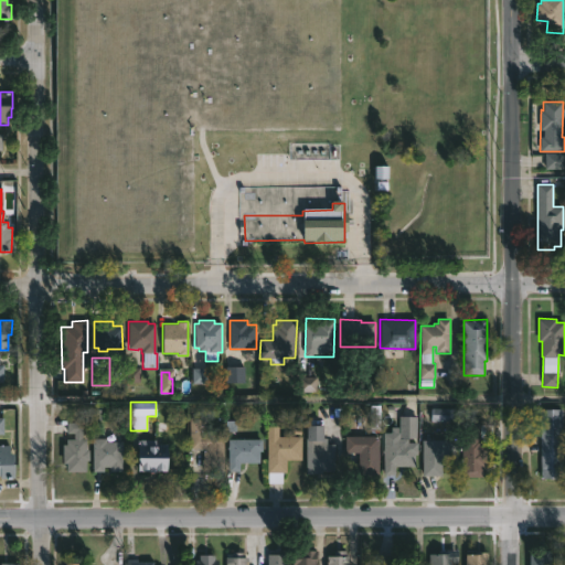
[(414,415),(414,417),(417,417),(416,438),(400,438),(401,416),(403,416),(403,407),(419,406),(419,415),(414,415)]
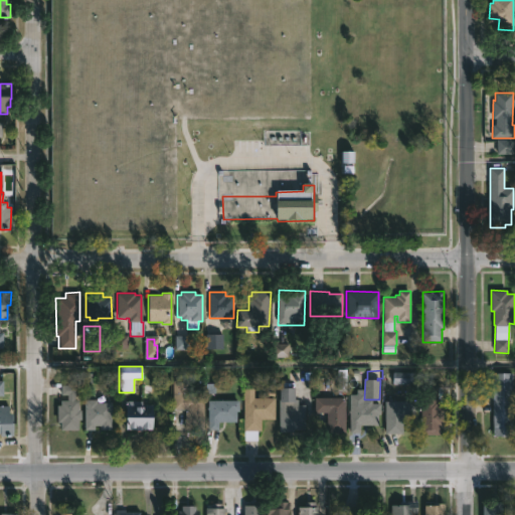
[(512,436),(492,436),(493,373),(513,373),(512,436)]
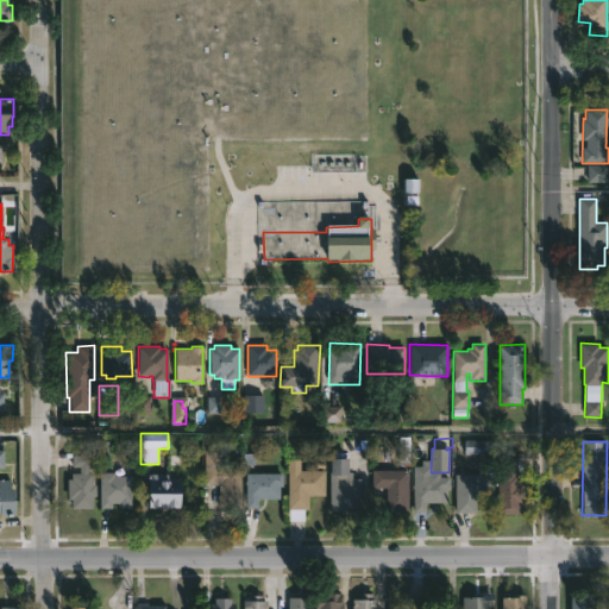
[(466,456),(487,456),(487,443),(466,443),(466,456)]
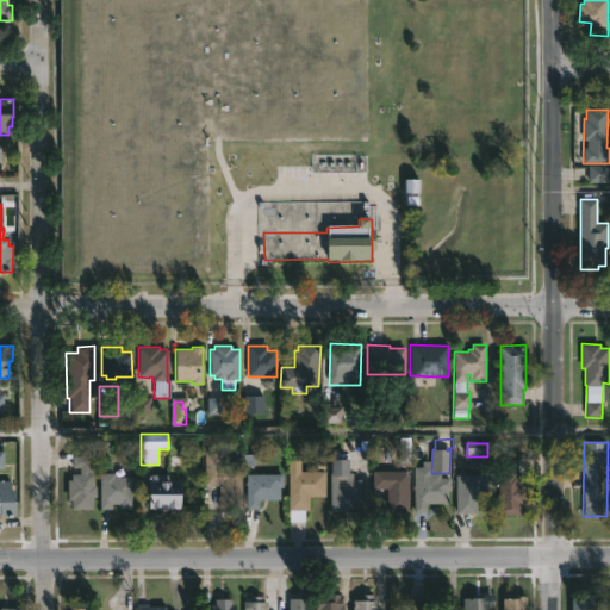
[(223,450),(223,467),(241,467),(241,508),(204,509),(204,450),(223,450)]
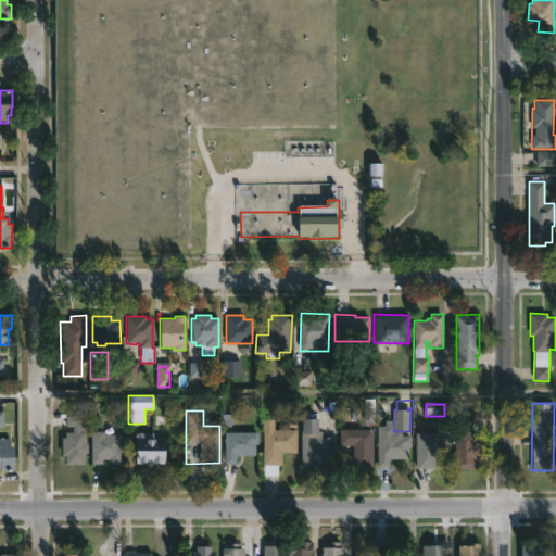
[(79,416),(80,432),(84,432),(84,443),(87,443),(87,453),(84,453),(84,464),(65,464),(65,456),(61,456),(61,438),(64,438),(64,432),(72,432),(72,426),(65,426),(65,416),(79,416)]
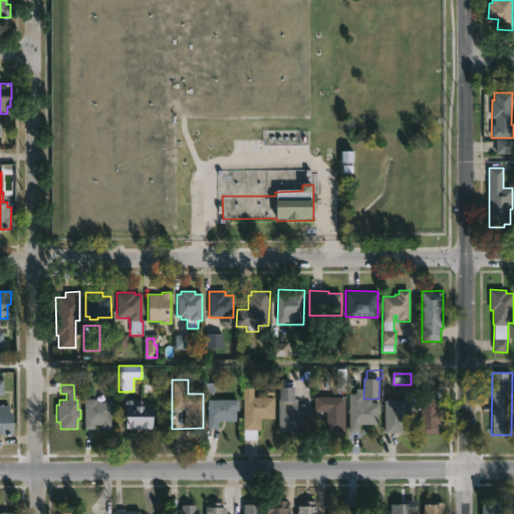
[(437,386),(448,387),(448,402),(439,402),(439,408),(441,408),(441,426),(439,426),(438,435),(419,434),(420,386),(437,386)]
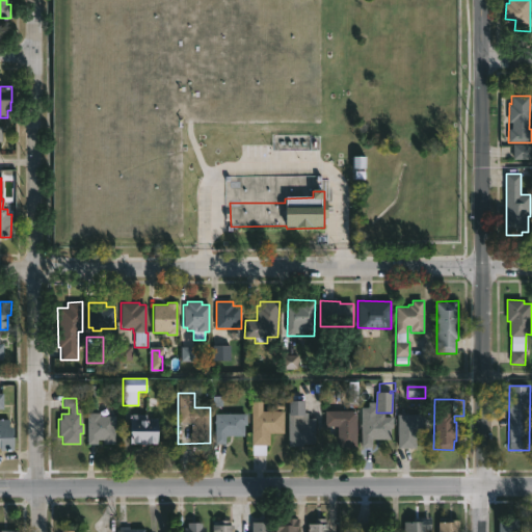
[(302,400),(302,413),(306,413),(306,419),(313,419),(313,439),(298,439),(298,447),(286,447),(287,400),(302,400)]
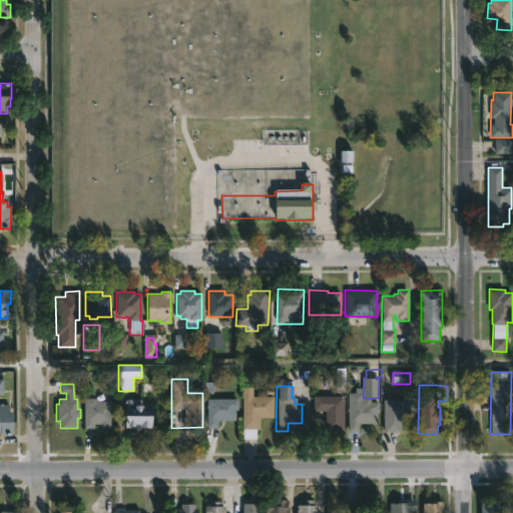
[(250,389),(250,397),(274,397),(273,418),(260,417),(260,429),(255,429),(255,440),(243,440),(243,429),(242,429),(243,389),(250,389)]
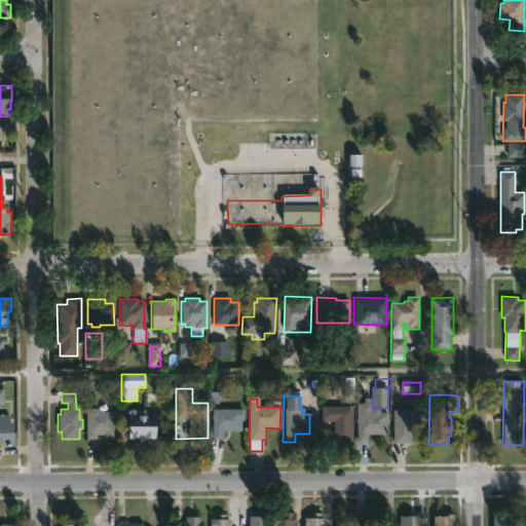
[(372,403),(372,409),(380,409),(380,412),(388,412),(388,423),(385,423),(385,435),(366,435),(366,451),(359,451),(360,443),(357,443),(357,403),(372,403)]
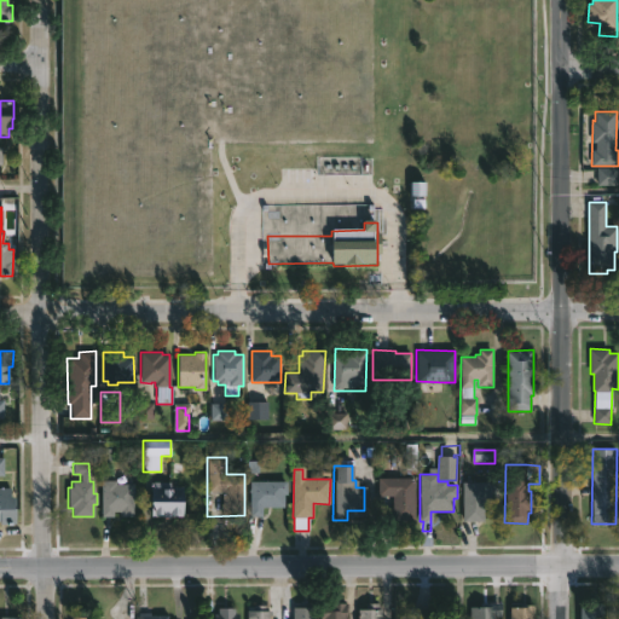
[(136,478),(134,516),(120,516),(120,512),(114,512),(114,516),(100,516),(100,480),(116,480),(116,484),(129,484),(129,478),(136,478)]
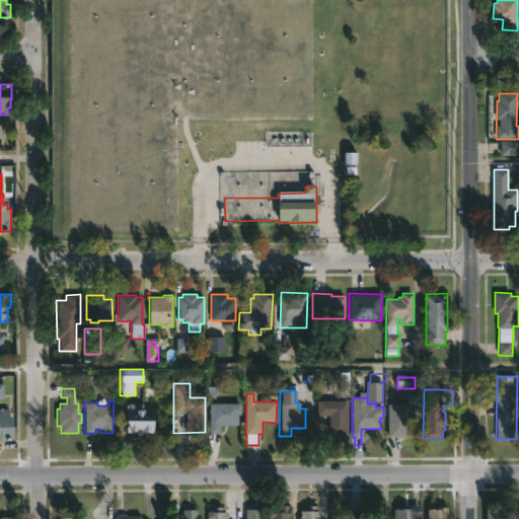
[(348,400),(348,436),(328,436),(328,434),(327,434),(328,416),(316,416),(316,400),(348,400)]
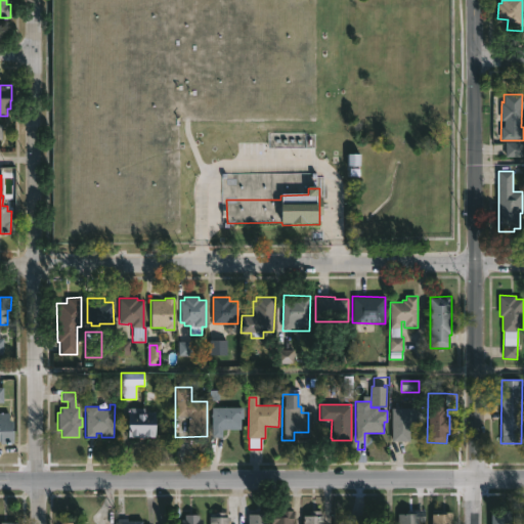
[(220,437),(211,437),(211,407),(243,407),(241,430),(222,430),(222,437),(220,437)]
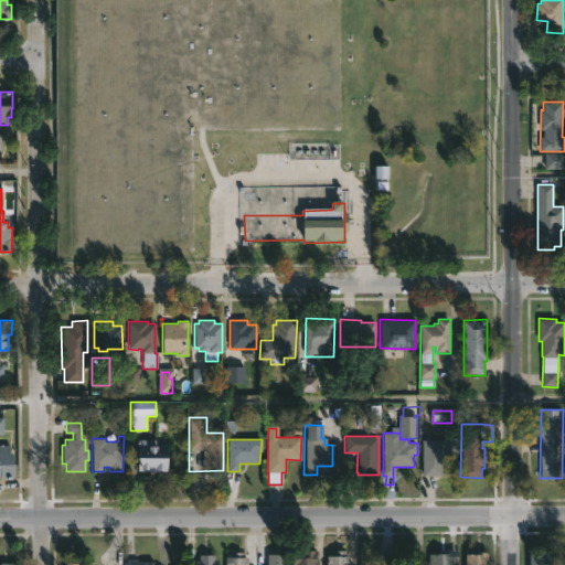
[(422,476),(422,440),(456,439),(456,464),(441,464),(441,476),(422,476)]
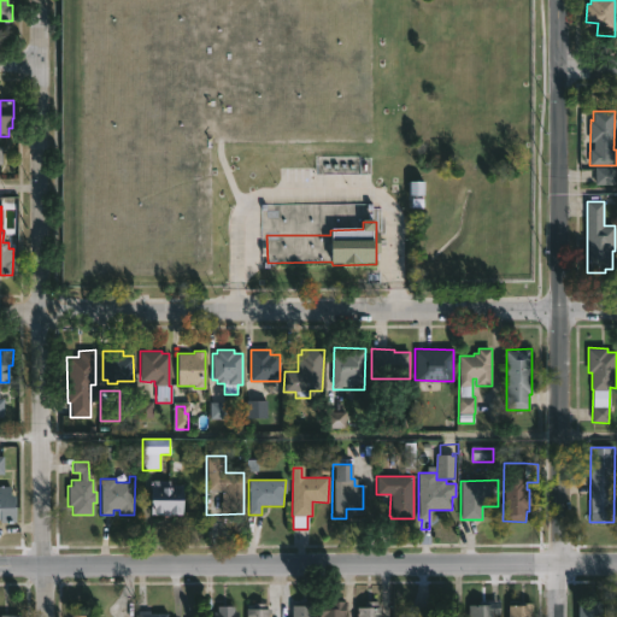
[(170,481),(170,486),(182,486),(182,515),(150,515),(151,481),(170,481)]
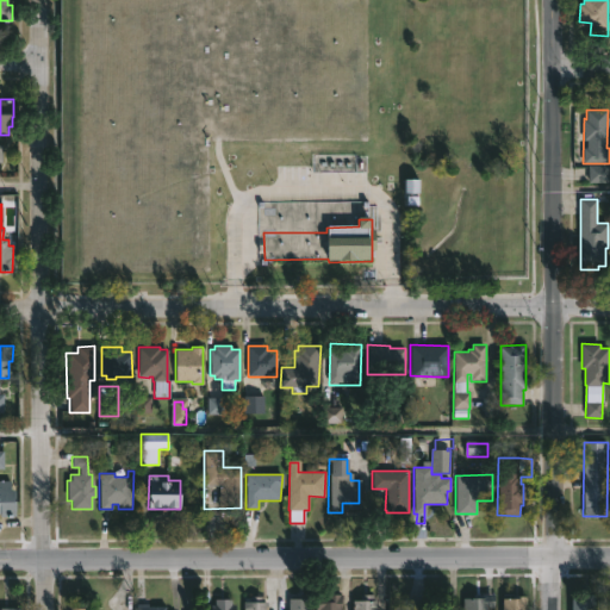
[(0,480),(10,480),(10,490),(16,490),(14,516),(0,515),(0,480)]
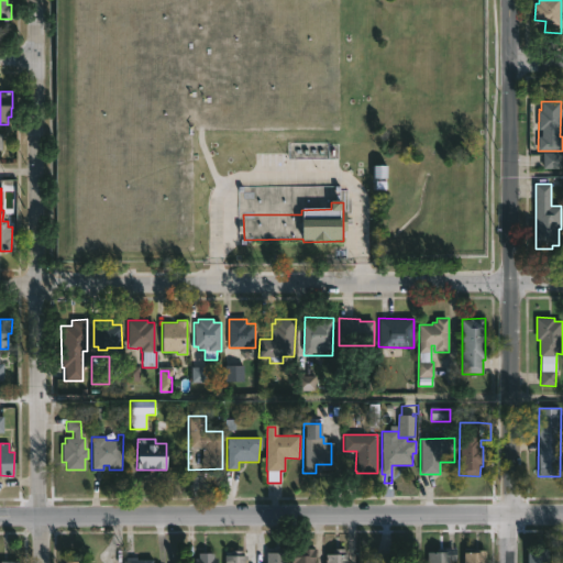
[(313,558),(313,562),(289,562),(289,553),(302,553),(302,549),(316,549),(316,558),(313,558)]
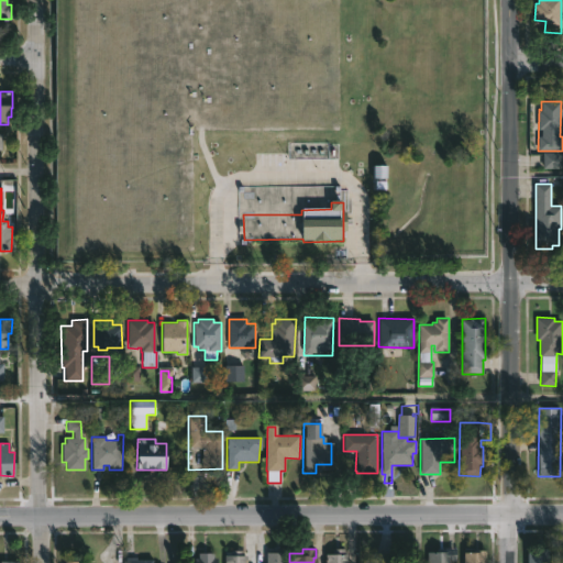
[(344,549),(344,554),(348,554),(346,562),(326,562),(326,554),(332,554),(332,549),(344,549)]
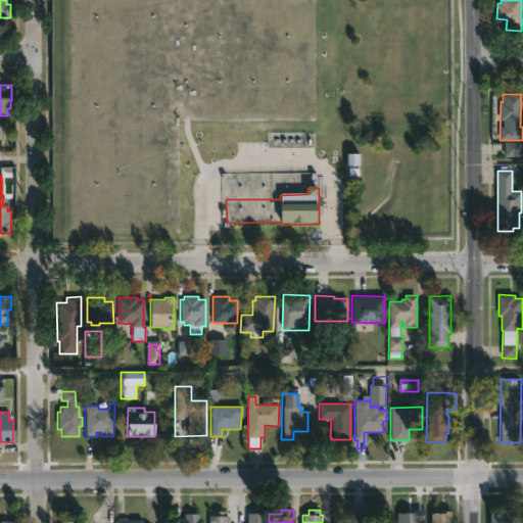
[(396,522),(396,513),(407,513),(407,510),(424,510),(424,521),(418,521),(418,522),(396,522)]
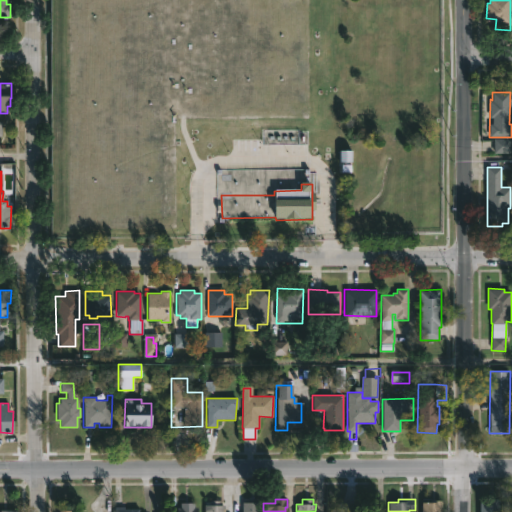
[(499,511),(480,511),(480,502),(490,502),(490,499),(499,499),(499,511)]
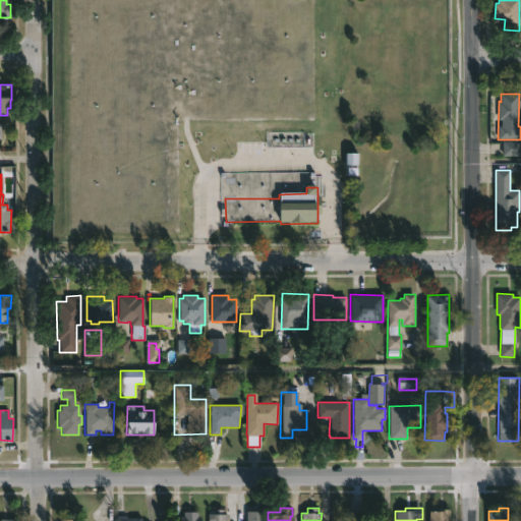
[(223,510),(223,514),(228,514),(228,520),(208,520),(208,514),(214,514),(214,510),(223,510)]
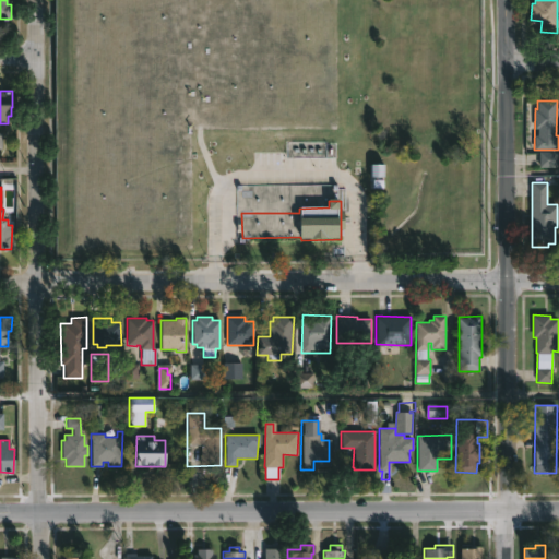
[(460,558),(461,549),(483,547),(482,558),(460,558)]
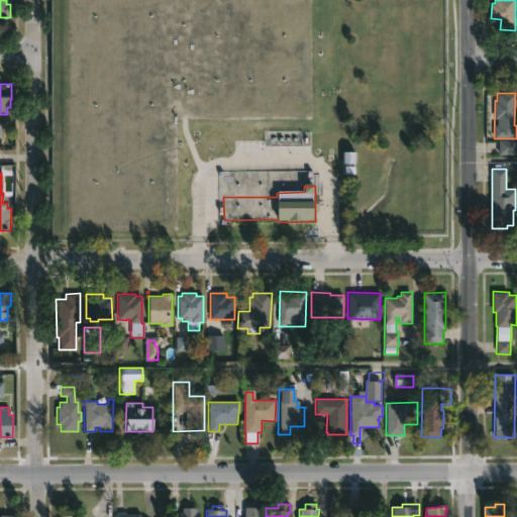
[(195,508),(195,513),(199,513),(199,516),(178,516),(179,513),(182,513),(182,508),(195,508)]
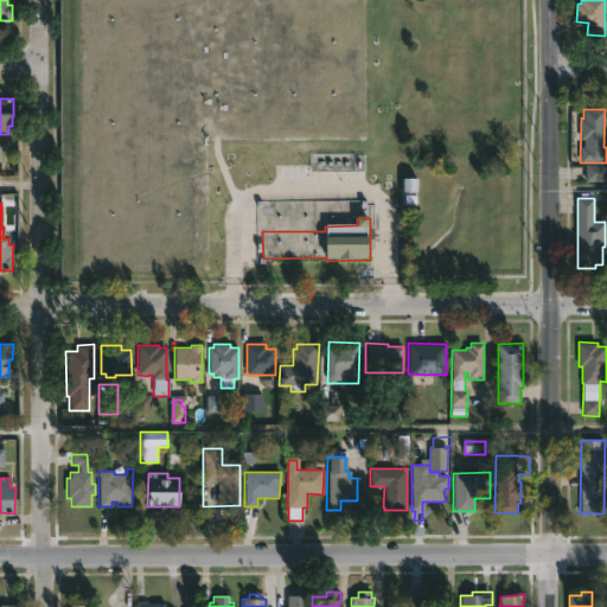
[(308,606),(287,606),(287,596),(308,596),(308,606)]
